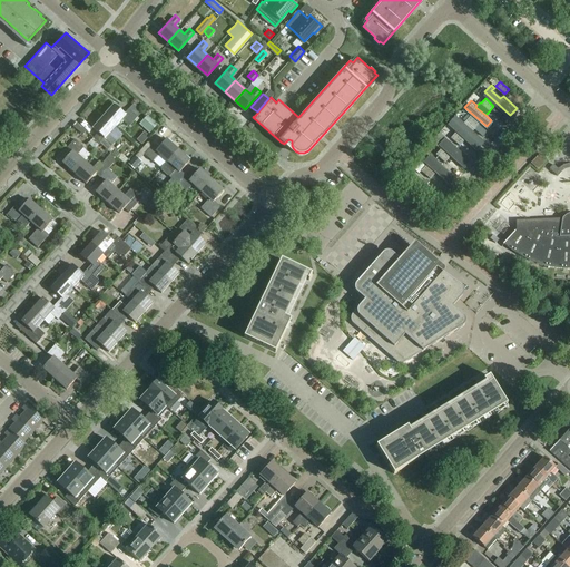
[(114,103),(104,115),(115,125),(121,117),(129,124),(138,115),(129,107),(125,111),(114,103)]
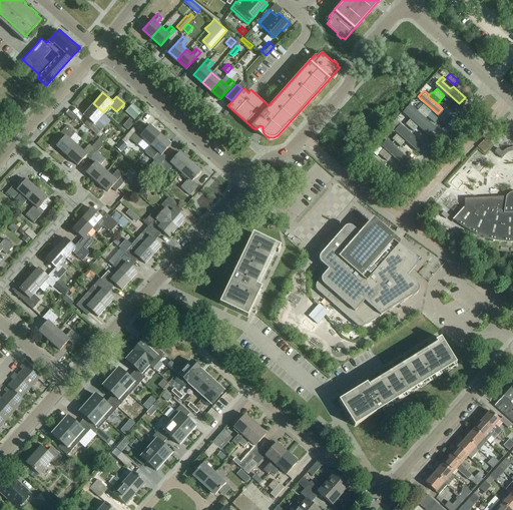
[(441,99),(437,103),(442,108),(446,104),(441,100),(441,99)]
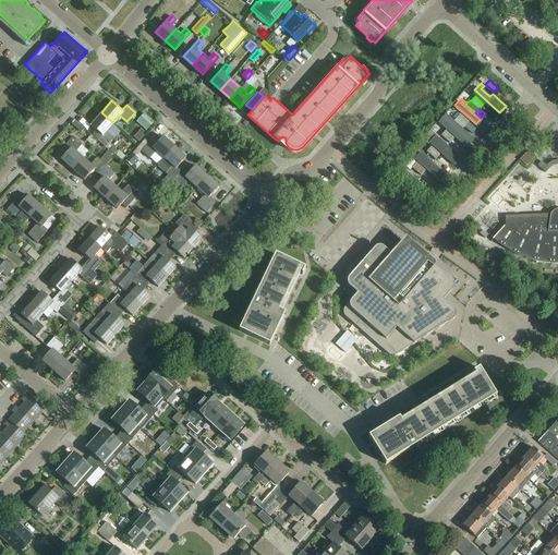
[(136,119),(147,129),(156,119),(145,109),(136,119)]
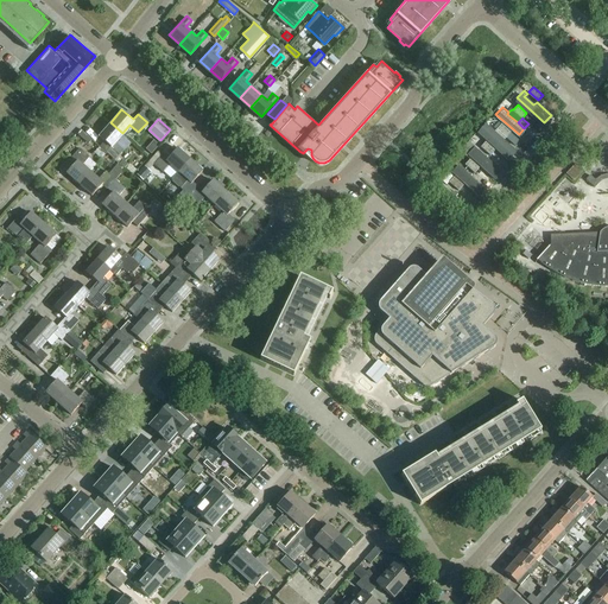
[(485,121),(477,129),(510,158),(517,150),(485,121)]
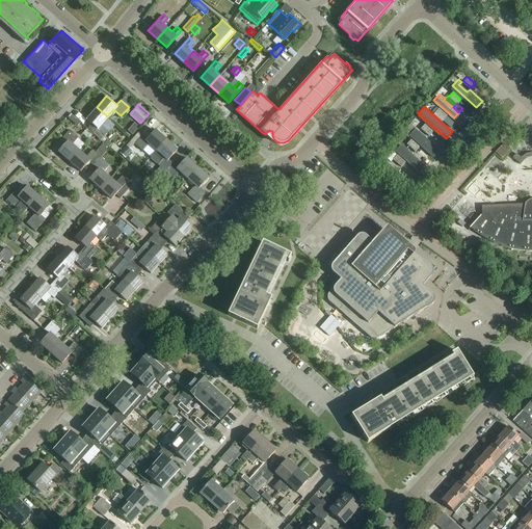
[(107,116),(97,107),(87,117),(91,122),(87,127),(101,138),(108,130),(102,124),(107,116)]
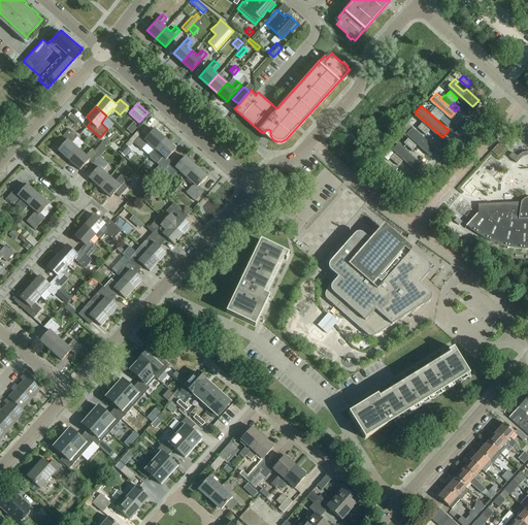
[(431,110),(439,118),(443,113),(435,106),(431,110)]
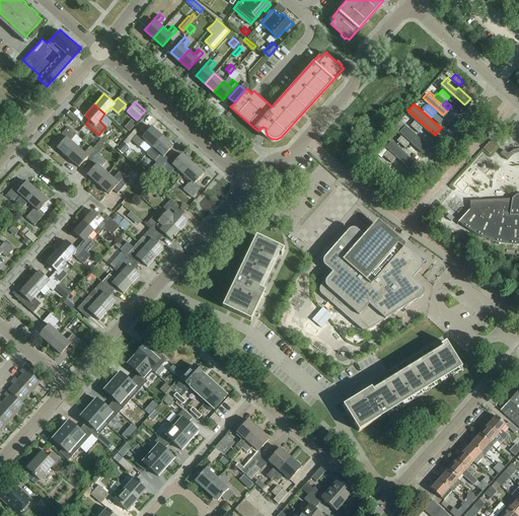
[(78,118),(69,109),(66,113),(75,121),(78,118)]
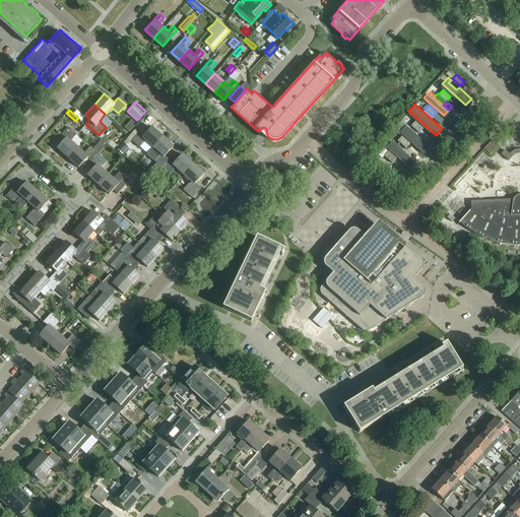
[(125,125),(130,130),(136,122),(131,118),(125,125)]
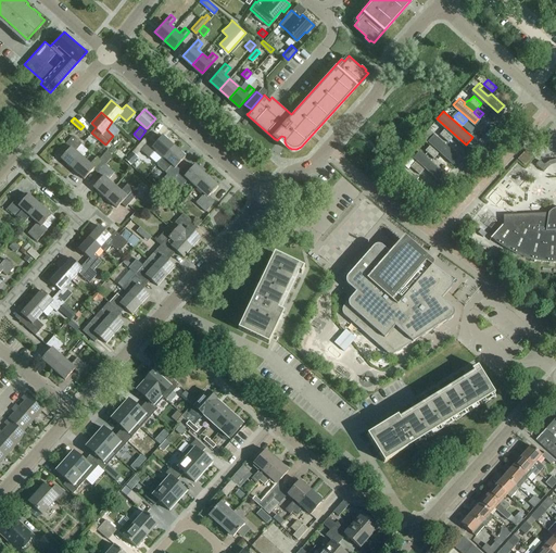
[(440,133),(449,140),(453,136),(444,127),(440,133)]
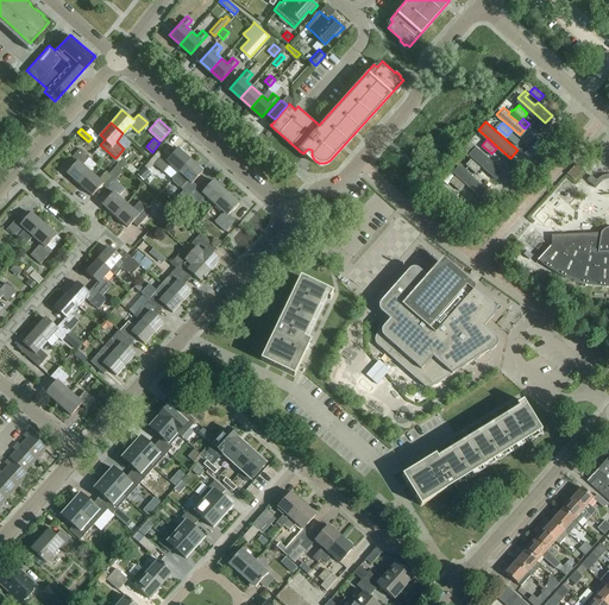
[(475,144),(469,151),(496,175),(502,169),(475,144)]
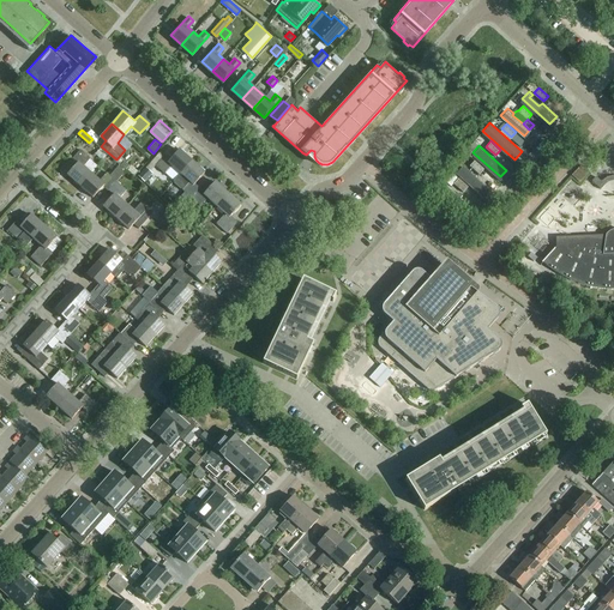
[(77,162),(67,173),(80,185),(91,171),(83,164),(90,156),(80,148),(72,157),(77,162)]
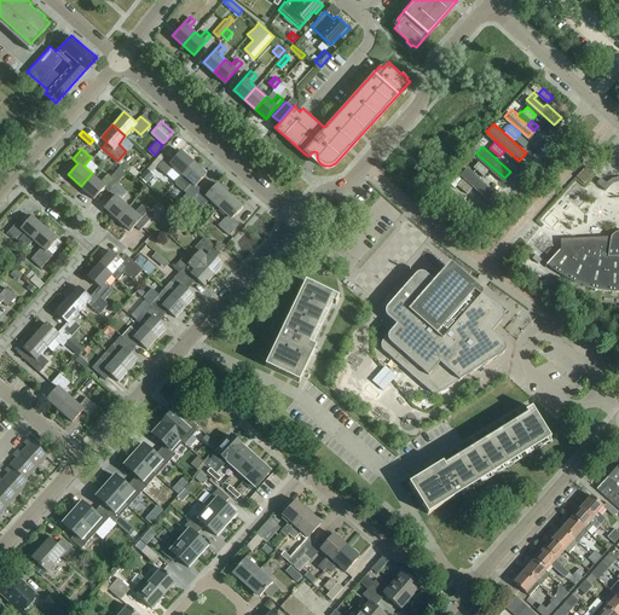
[(183,173),(194,161),(181,149),(171,160),(166,155),(157,164),(166,173),(167,173),(175,180),(183,173)]
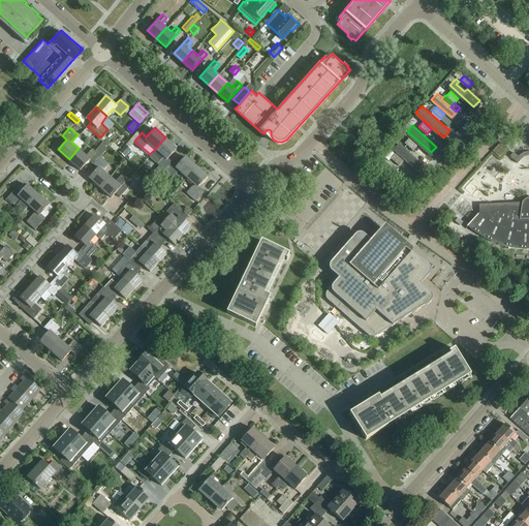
[(405,142),(413,149),(417,144),(409,136),(405,142)]
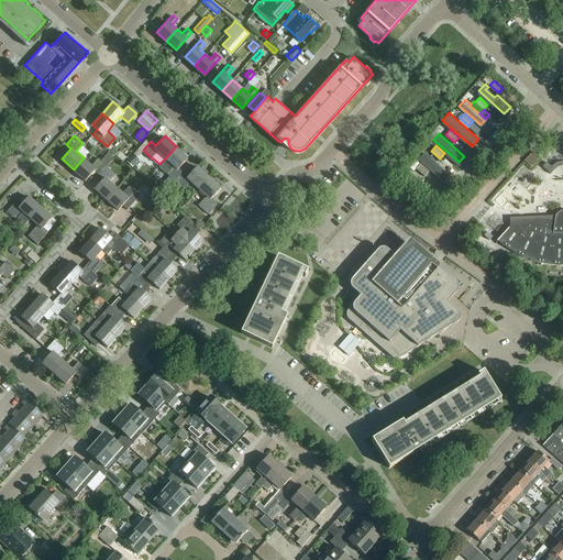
[(167,173),(176,179),(184,171),(178,167),(188,156),(176,146),(166,157),(174,165),(167,173)]
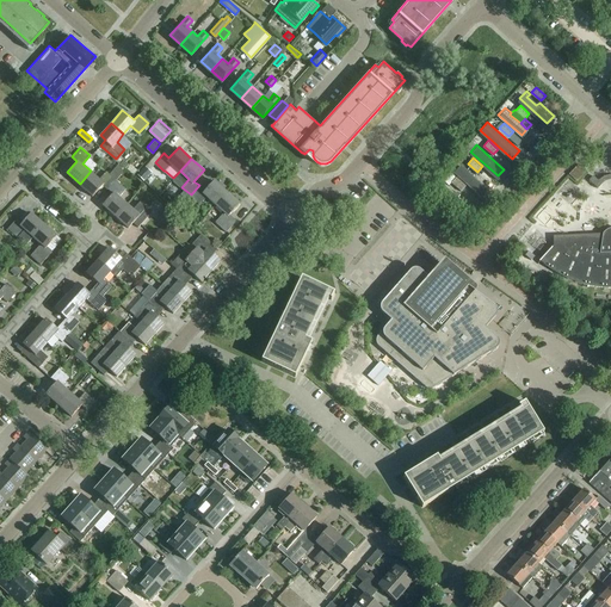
[(91,171),(80,184),(92,194),(103,184),(107,189),(116,179),(125,168),(119,162),(109,173),(106,169),(99,178),(91,171)]
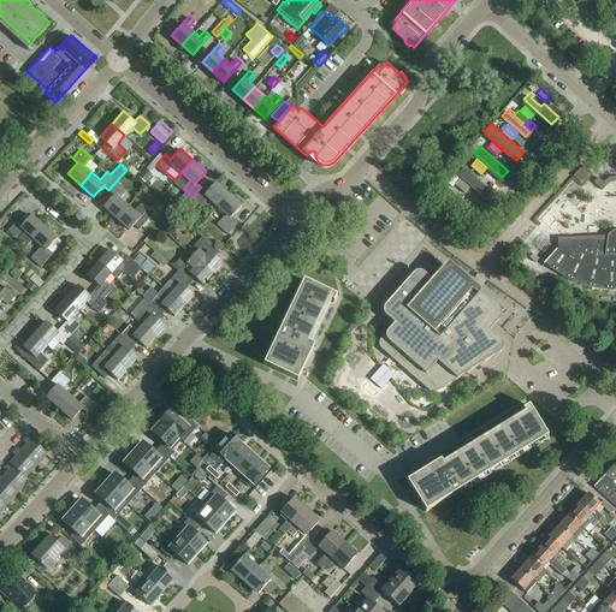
[(465,165),(458,172),(486,196),(492,190),(465,165)]
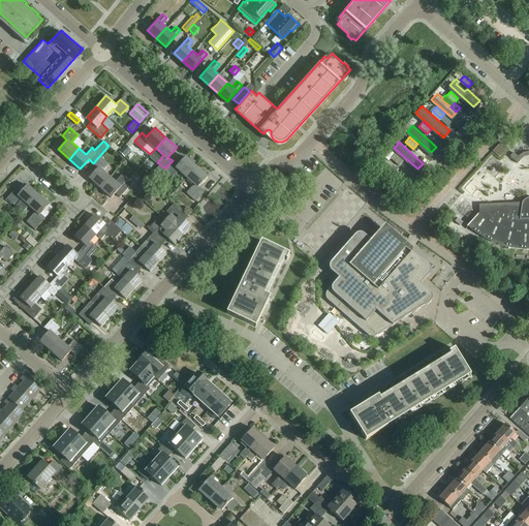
[(119,150),(124,155),(131,148),(126,143),(119,150)]
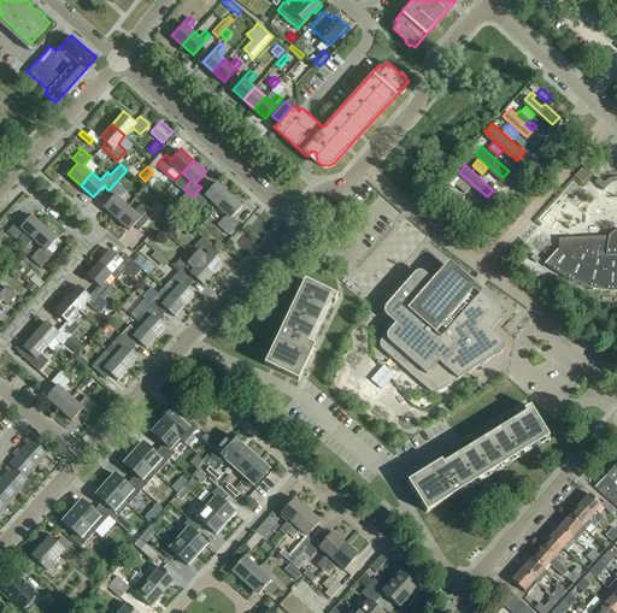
[(454,169),(448,176),(453,181),(459,174),(454,169)]
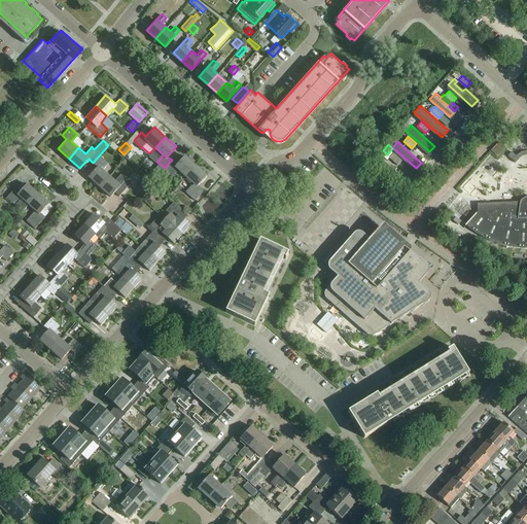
[(507,153),(516,161),(519,156),(515,153),(512,149),(507,153)]
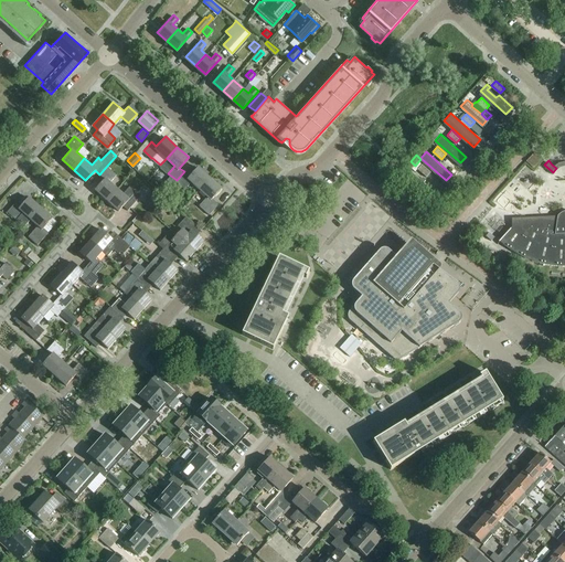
[(417,168),(426,176),(430,170),(422,162),(417,168)]
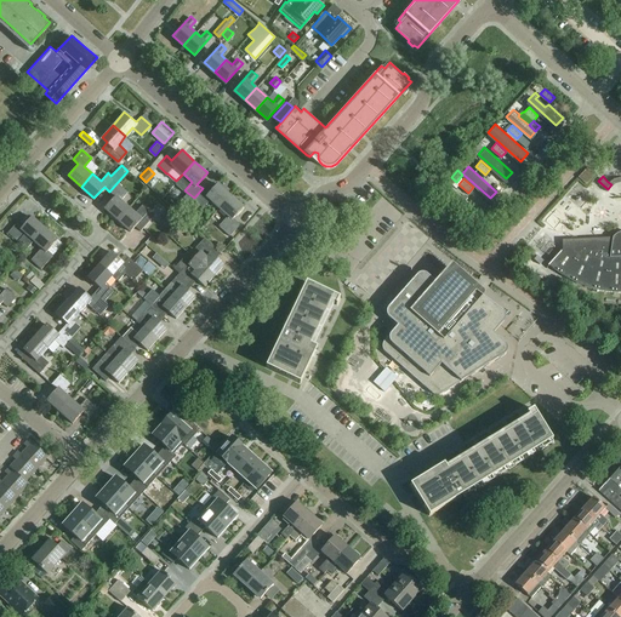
[(114,195),(104,207),(118,218),(129,206),(120,199),(127,190),(118,182),(109,192),(114,195)]
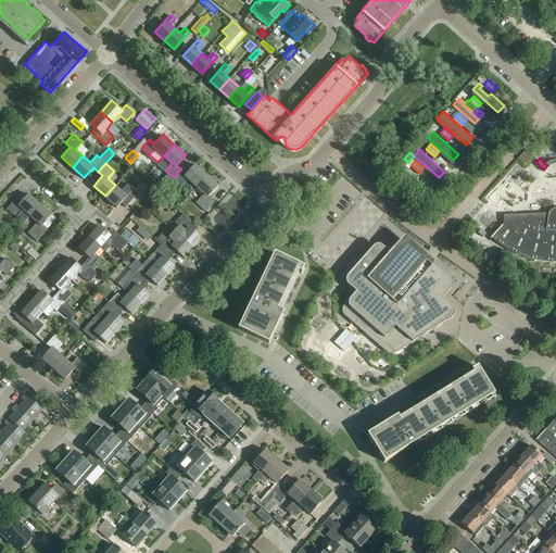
[(188,178),(197,185),(206,174),(196,163),(186,173),(181,168),(174,177),(181,185),(188,178)]
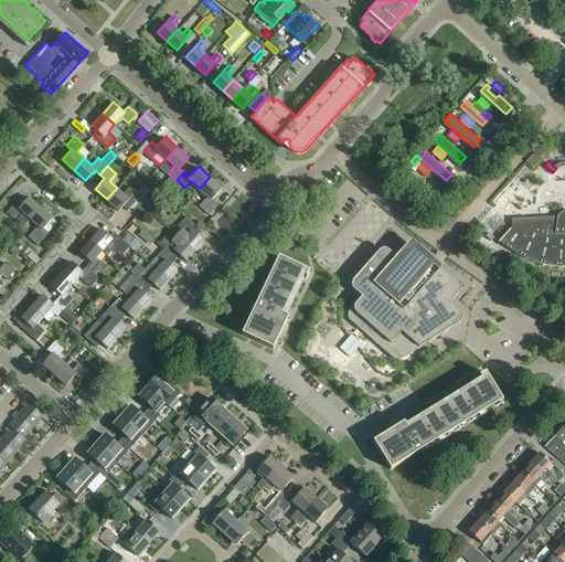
[(433,183),(417,170),(411,178),(426,191),(433,183)]
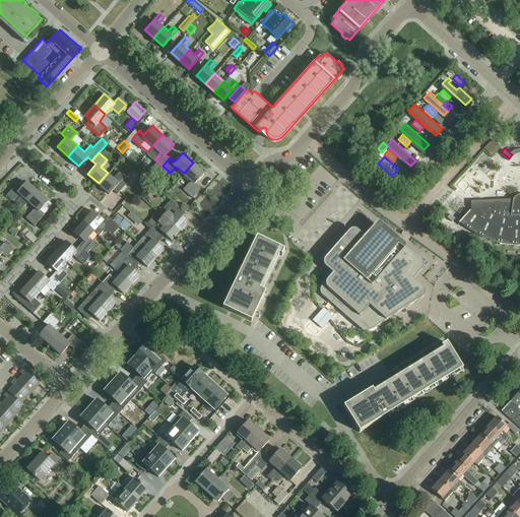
[(193,163),(184,173),(191,180),(183,188),(193,196),(201,187),(195,182),(204,172),(193,163)]
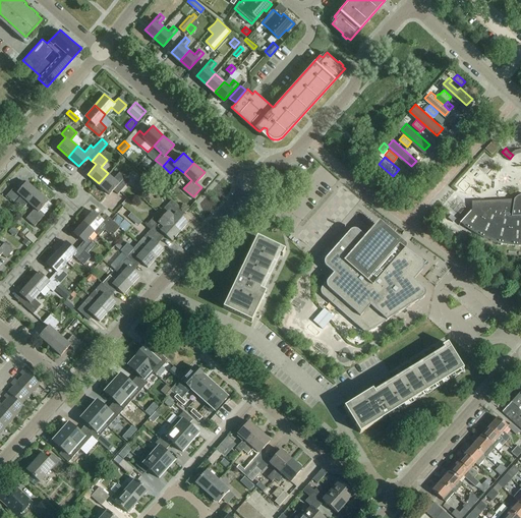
[(108,173),(99,183),(109,193),(113,188),(118,192),(129,179),(121,172),(119,171),(113,177),(108,173)]
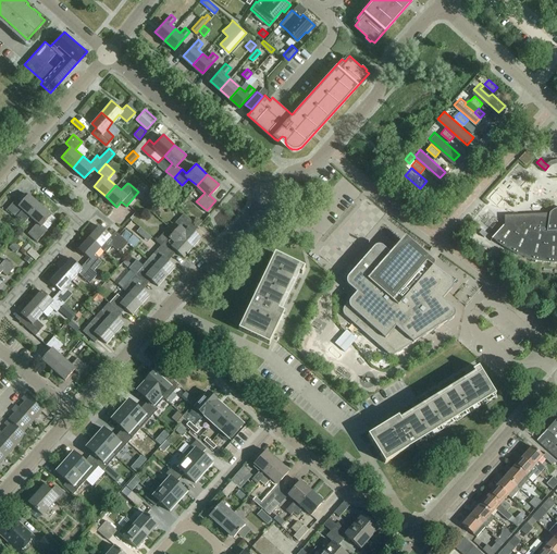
[(145,198),(151,204),(156,199),(155,198),(160,193),(153,187),(148,192),(149,193),(145,198)]
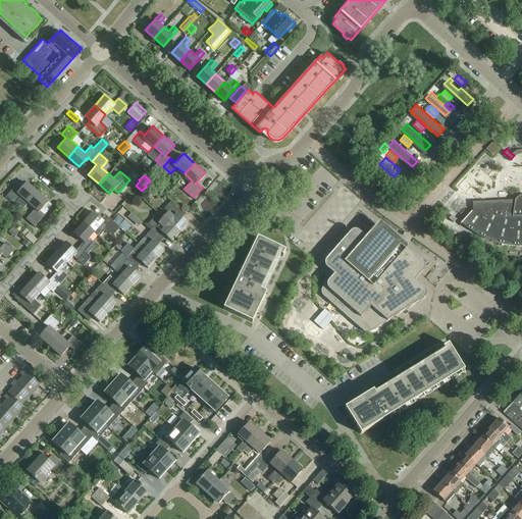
[(22,208),(28,201),(38,191),(27,180),(18,191),(14,187),(7,195),(22,208)]
